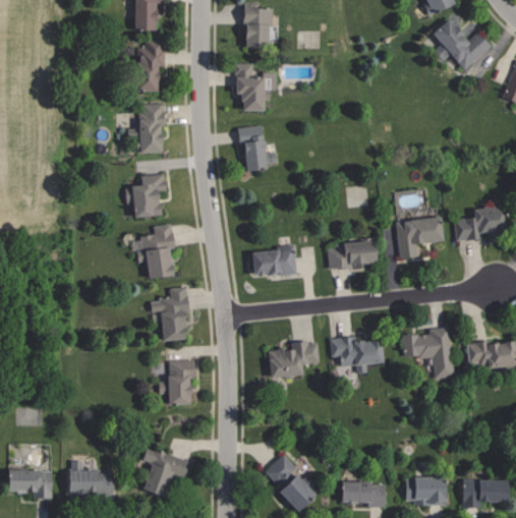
[(134,0),(134,29),(156,30),(157,3),(162,3),(161,0),(134,0)]
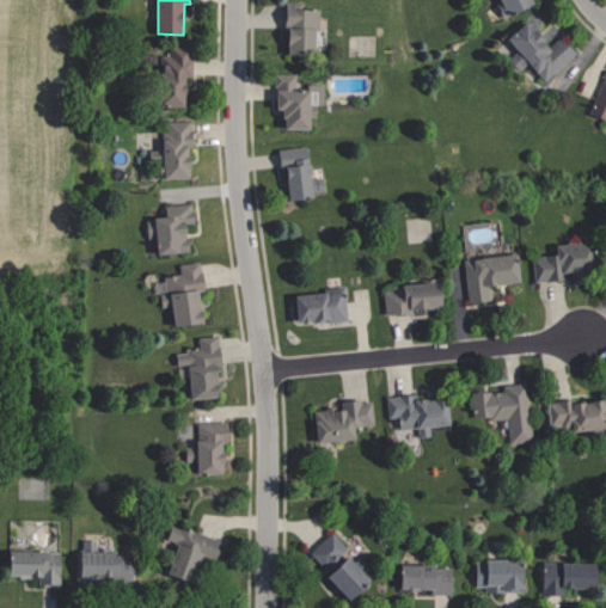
[(497,0),(503,16),(532,5),(530,0),(497,0)]
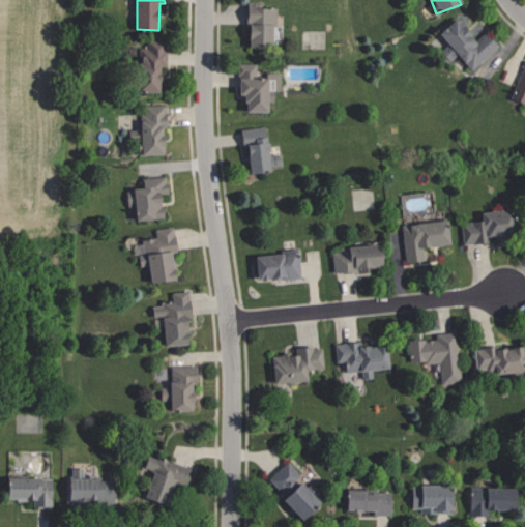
[(249,48),(272,49),(273,28),(279,28),(279,9),(265,9),(265,3),(250,3),(249,48)]
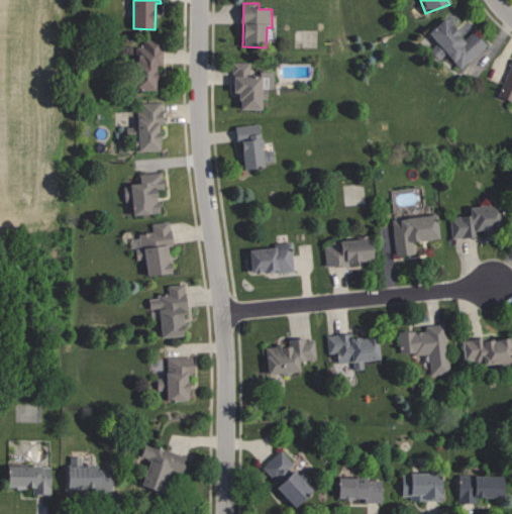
[(488,46),(476,32),(466,41),(445,19),(429,33),(439,44),(432,52),(440,62),(448,55),(463,70),(488,46)]
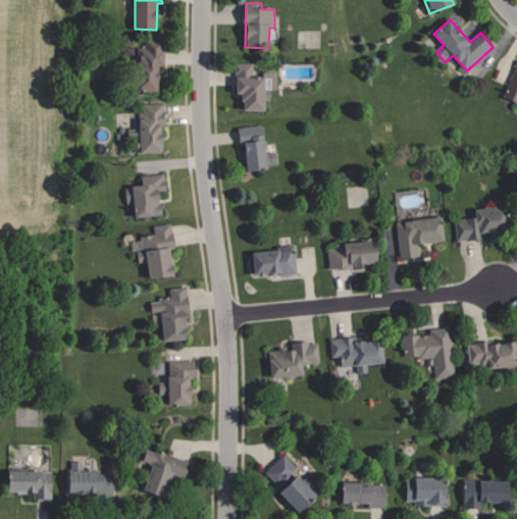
[(158,66),(165,66),(166,42),(148,42),(148,50),(138,49),(137,90),(157,91),(158,66)]
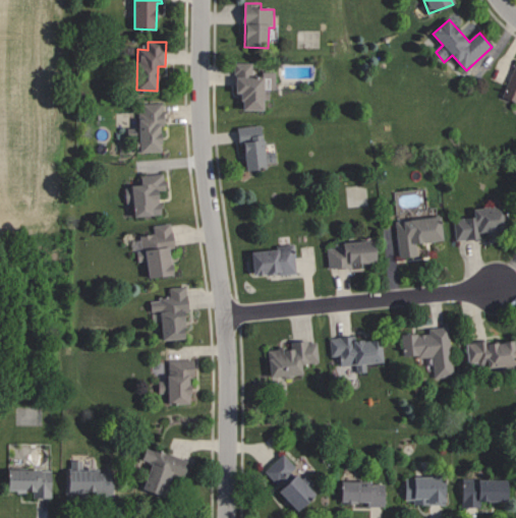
[(278,73),(264,73),(264,77),(254,77),(254,64),(235,64),(235,94),(241,94),(241,110),(264,110),(264,101),(272,101),(272,92),(278,92),(278,73)]
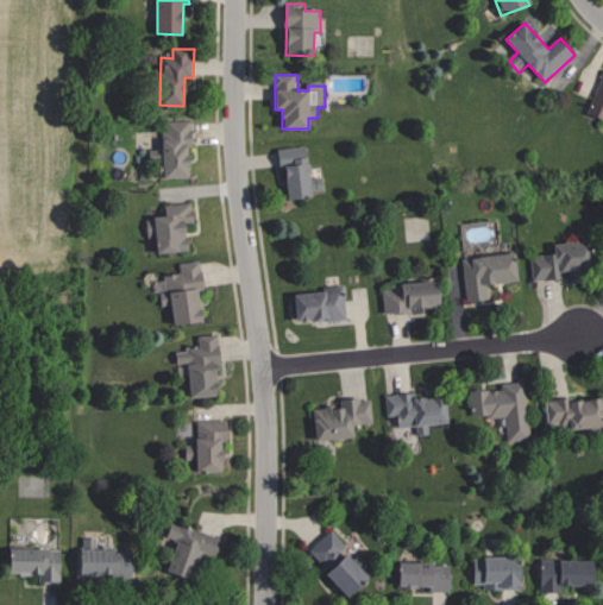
[(189,178),(188,147),(193,147),(193,123),(163,123),(164,178),(189,178)]
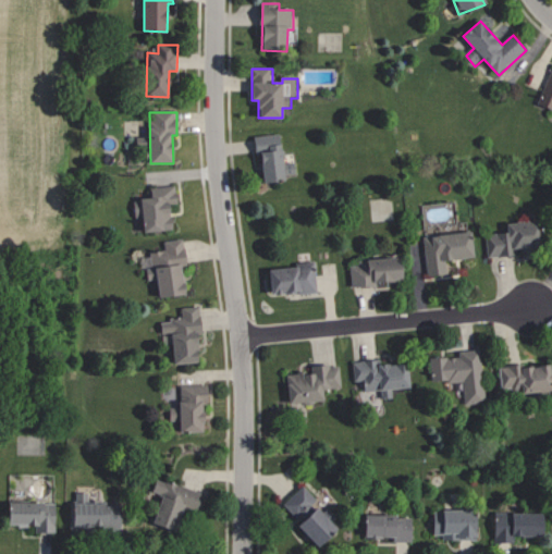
[(261,181),(297,177),(296,163),(286,164),(285,150),(282,151),(280,135),(257,137),(261,181)]
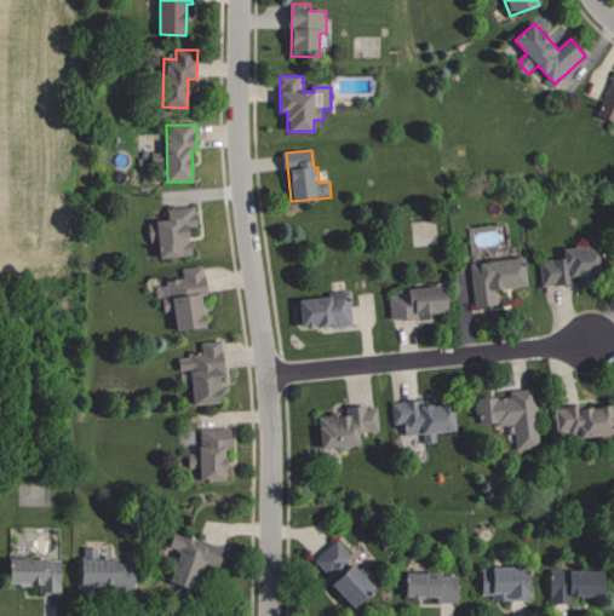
[(160,259),(191,257),(189,229),(199,228),(198,207),(168,211),(170,222),(149,224),(151,245),(158,245),(160,259)]
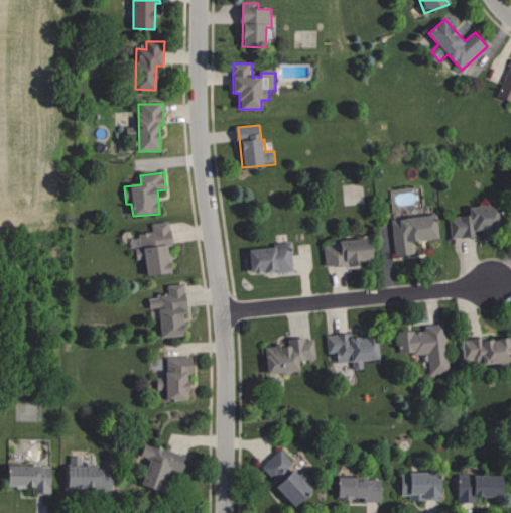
[(454,240),(480,237),(480,230),(501,228),(498,205),(470,207),(471,216),(452,218),(454,240)]
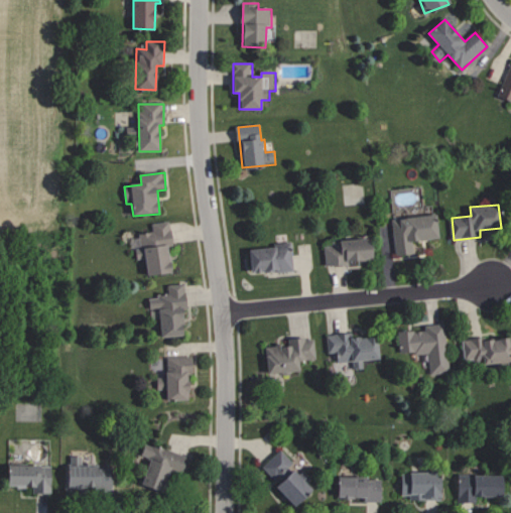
[(439,239),(436,215),(393,220),(397,257),(415,255),(413,242),(439,239)]
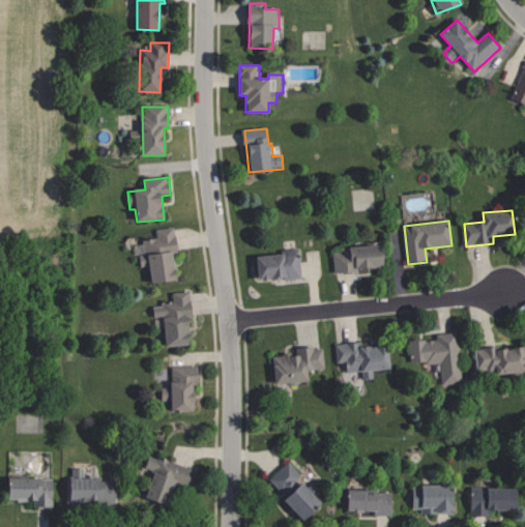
[(176,280),(172,255),(179,254),(175,228),(156,231),(158,240),(137,243),(141,268),(149,267),(151,283),(176,280)]
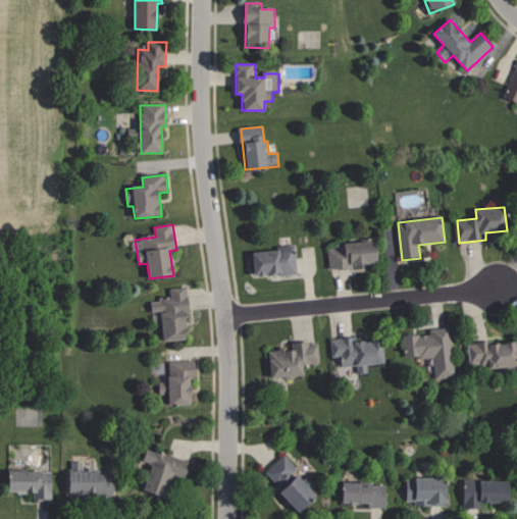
[(343,243),(344,250),(329,250),(330,270),(355,269),(354,264),(375,263),(374,242),(343,243)]
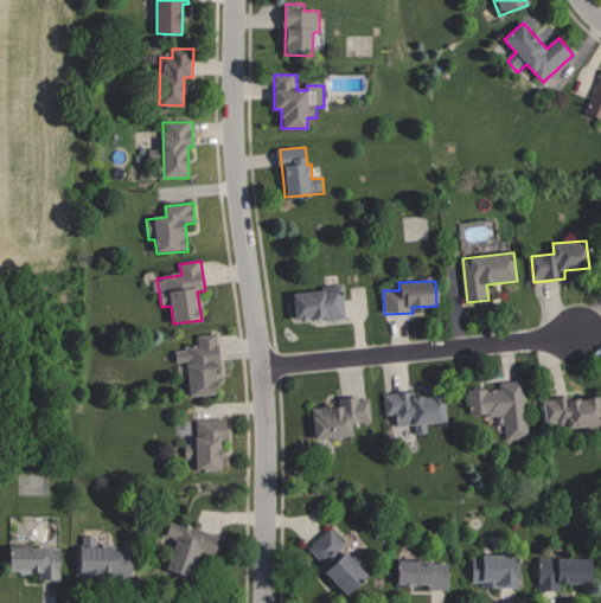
[(293,293),(295,321),(328,318),(328,321),(347,319),(344,288),(293,293)]
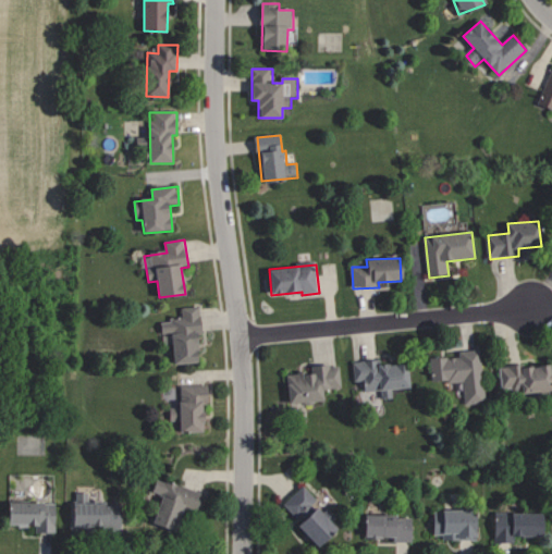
[(172,334),(173,365),(197,364),(196,335),(203,335),(200,308),(183,309),(183,321),(162,321),(163,335),(172,334)]
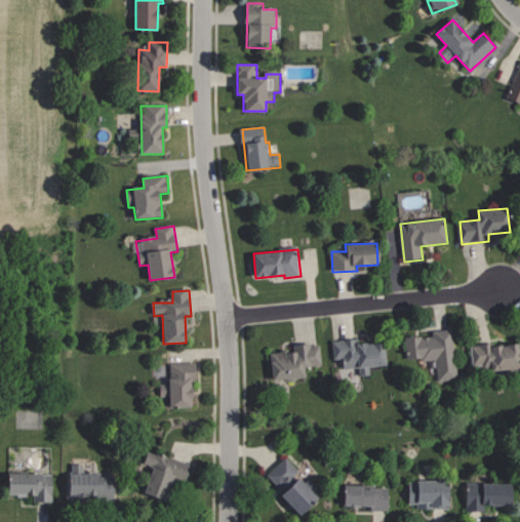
[(408,360),(425,359),(425,363),(436,362),(438,382),(458,380),(454,330),(434,332),(434,336),(407,338),(408,360)]
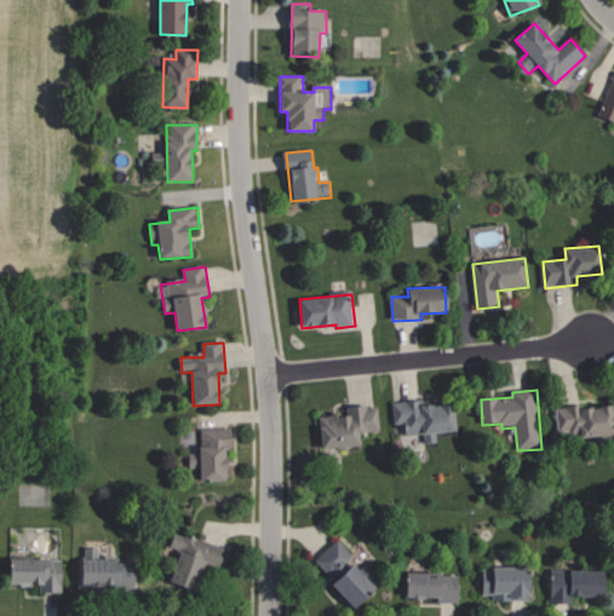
[(395,408),(396,426),(406,425),(407,437),(425,435),(426,445),(440,444),(439,435),(457,432),(453,399),(395,408)]
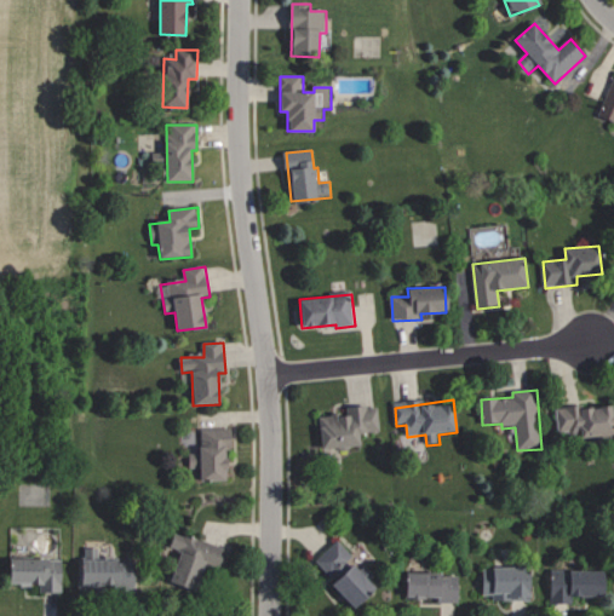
[(558,410),(562,441),(613,435),(613,404),(558,410)]
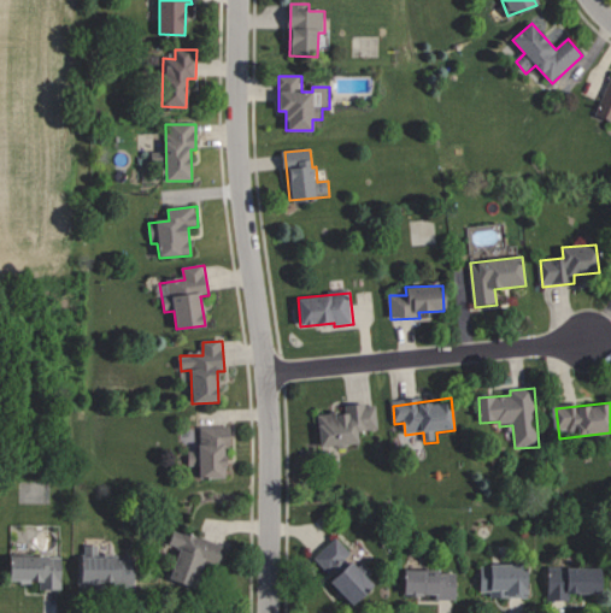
[(321,448),(359,444),(357,432),(380,430),(377,404),(347,407),(347,413),(317,417),(321,448)]
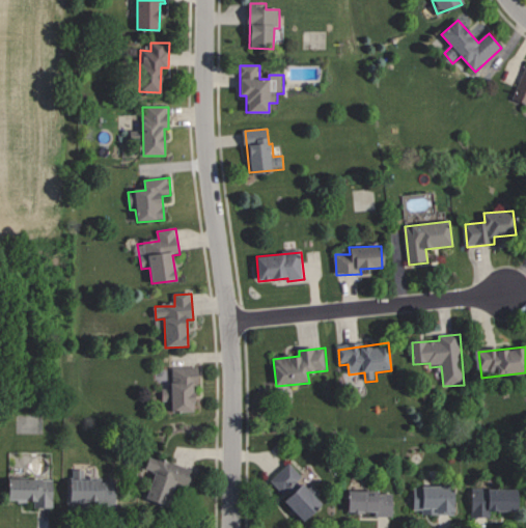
[(198,368),(172,369),(173,390),(163,390),(163,403),(171,403),(171,413),(193,413),(193,385),(198,385),(198,368)]
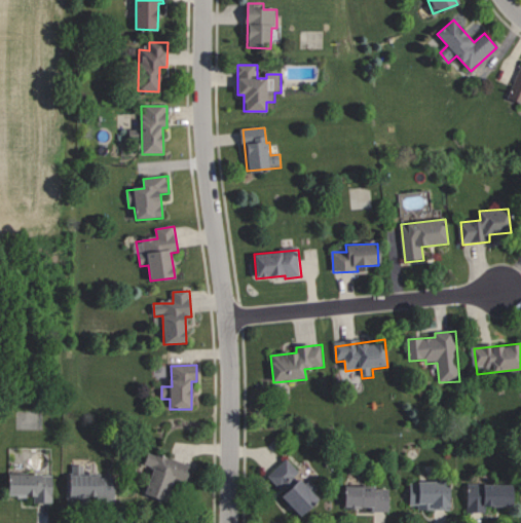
[(144,495),(164,501),(173,477),(186,481),(191,465),(149,452),(145,465),(153,468),(144,495)]
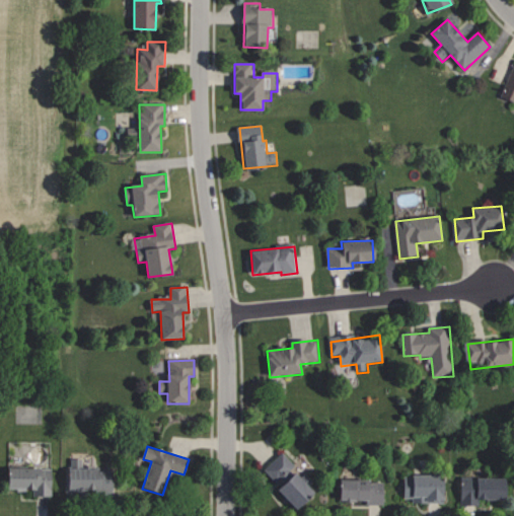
[(265,471),(279,486),(276,489),(293,508),(316,486),(306,474),(300,480),(292,471),(296,467),(283,453),(265,471)]
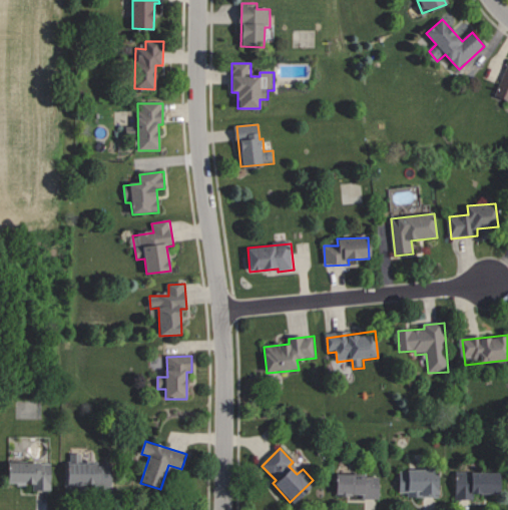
[(6,484),(35,485),(35,491),(51,491),(51,464),(7,463),(6,484)]
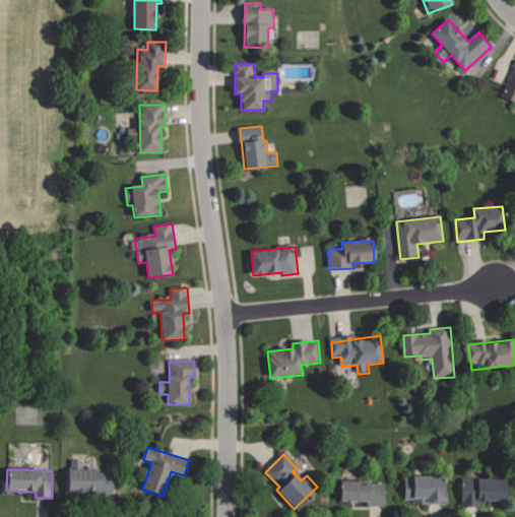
[(406,501),(414,501),(414,505),(444,505),(444,477),(405,477),(406,501)]
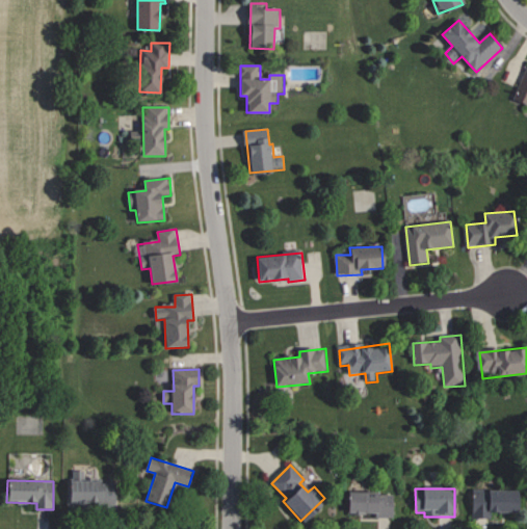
[(518,491),(474,490),(473,520),(493,520),(494,512),(518,513),(518,491)]
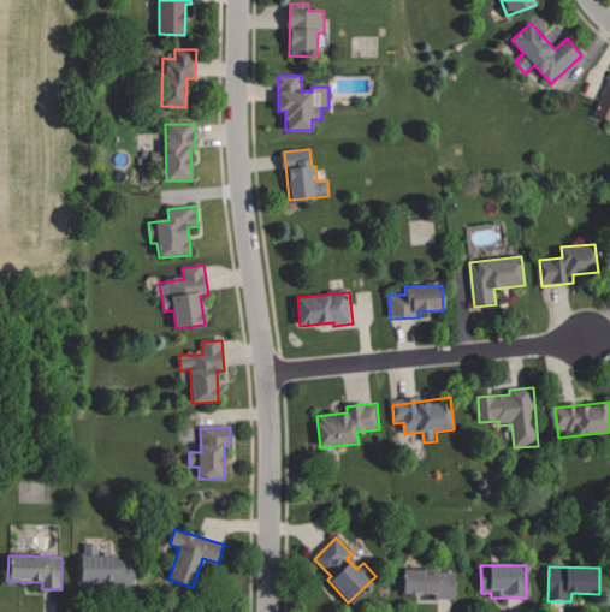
[(403,571),(403,595),(437,595),(436,600),(456,601),(456,572),(403,571)]
